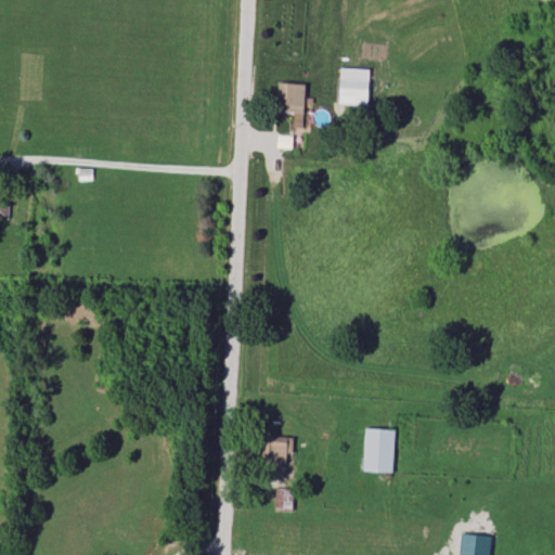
[(368,105),(369,68),(339,67),(337,104),(368,105)]
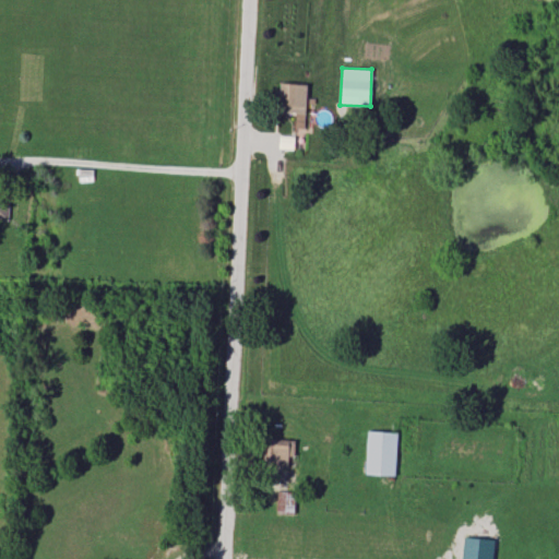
[(306,83),(277,82),(276,111),(296,113),(295,126),(305,126),(306,83)]
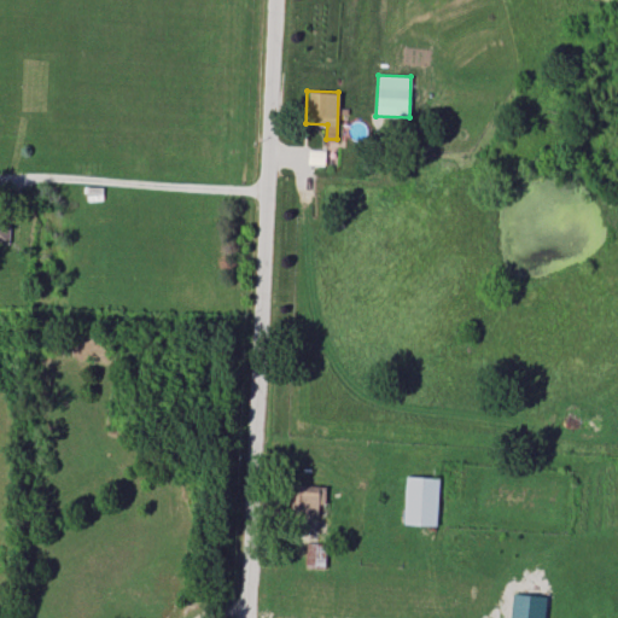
[(403,525),(436,525),(438,478),(406,477),(403,525)]
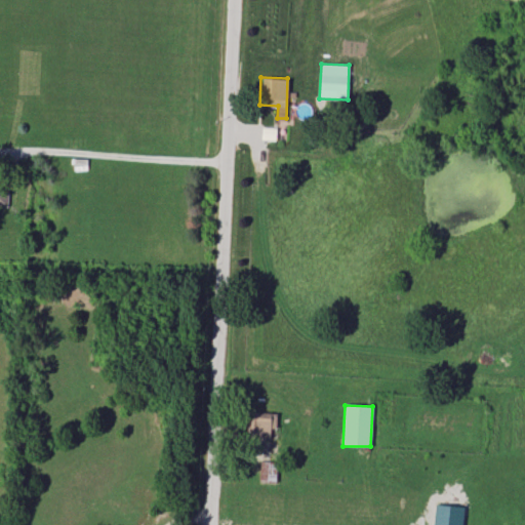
[(252,436),(270,436),(271,429),(276,429),(277,413),(253,412),(252,436)]
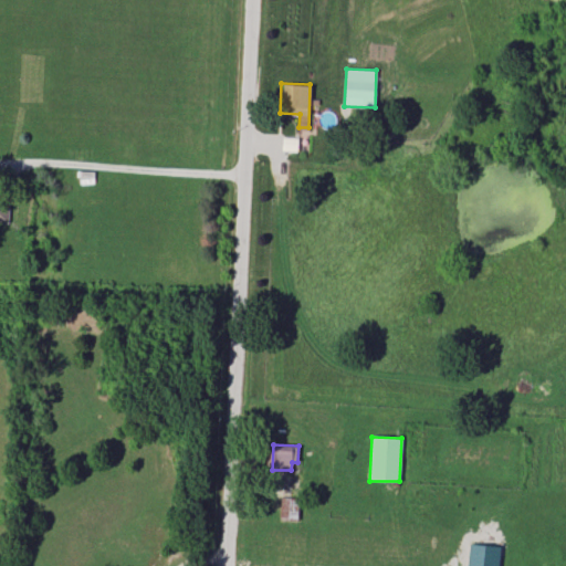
[(280,519),(297,520),(299,498),(281,496),(280,519)]
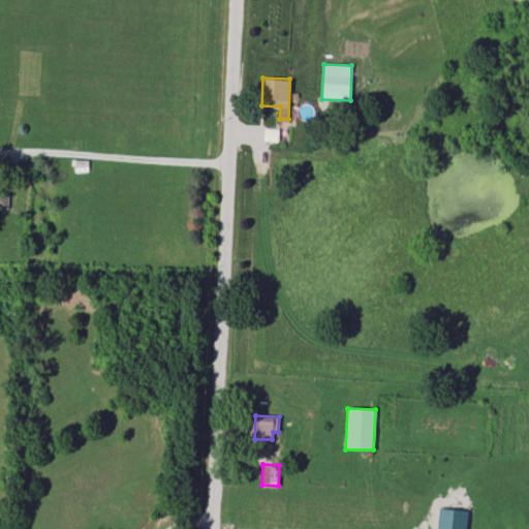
[(465,528),(468,510),(438,507),(436,528),(465,528)]
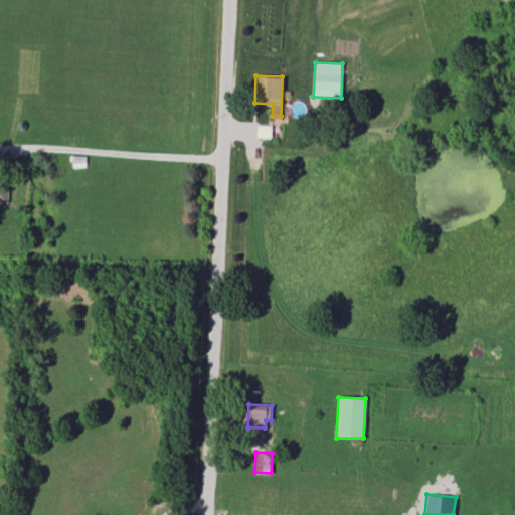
All buildings are outlined.
